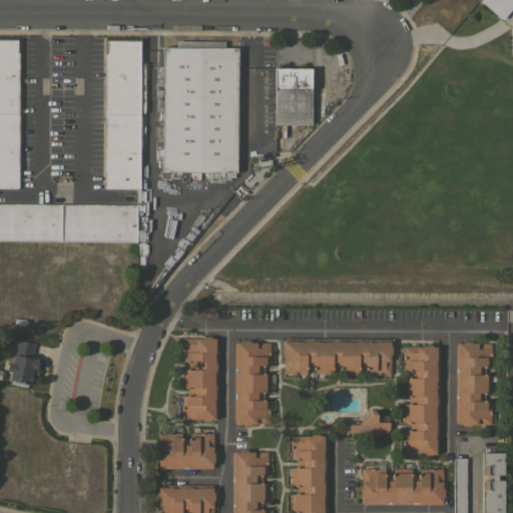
[(512,0),(512,5),(501,19),(479,0),(512,0)]
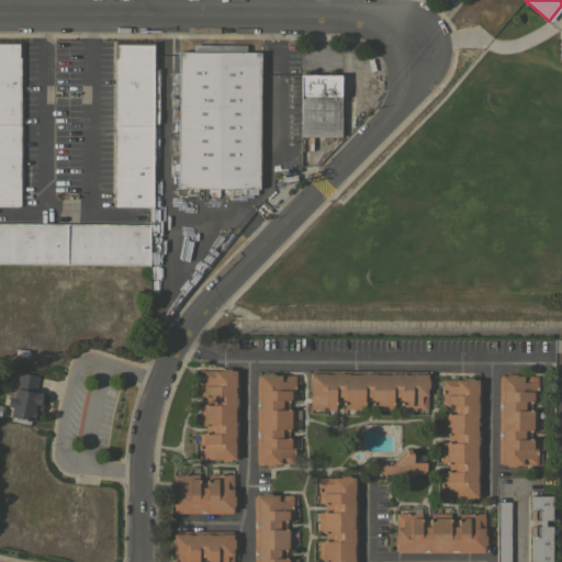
[(0,41),(21,41),(21,58),(20,58),(20,205),(18,205),(18,206),(0,206),(0,41)]
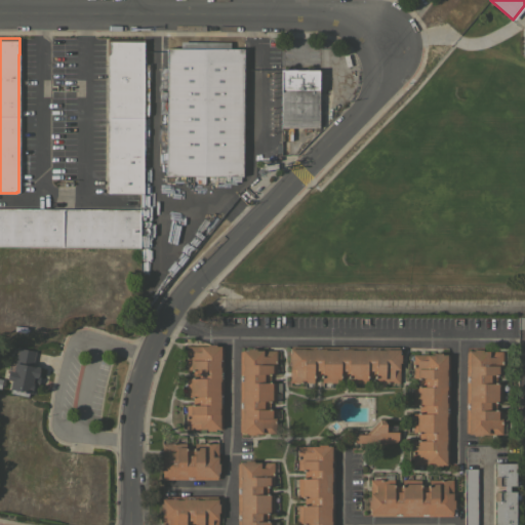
[(143,193),(108,193),(108,192),(107,192),(108,55),(106,55),(107,39),(143,39),(143,193)]
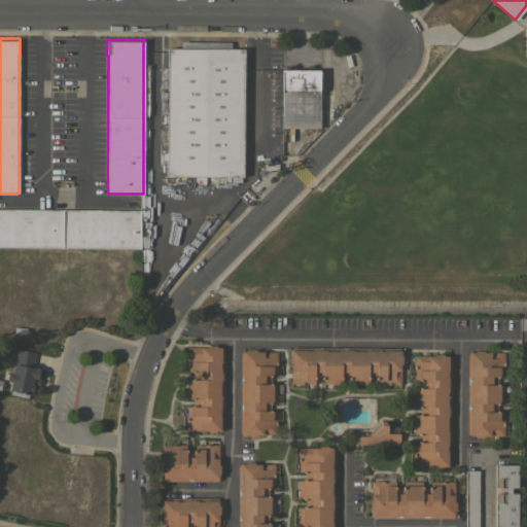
[(243,177),(166,176),(167,135),(162,135),(162,128),(167,128),(167,48),(244,48),(243,177)]
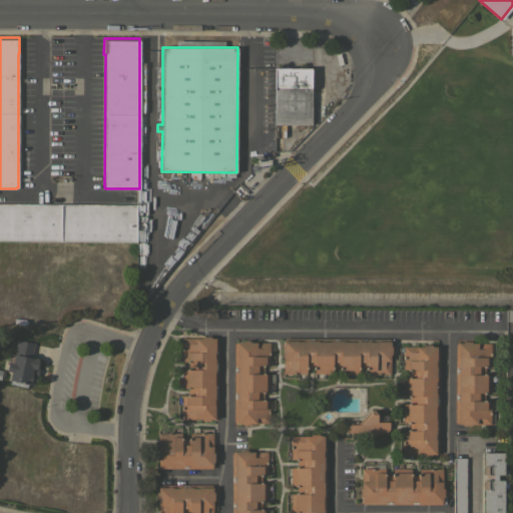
[(311,68),(311,124),(285,124),(285,136),(281,136),(281,124),(274,124),(275,67),(311,68)]
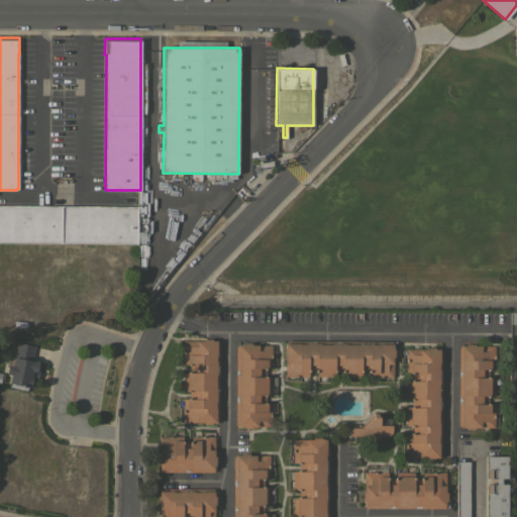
[(0,242),(0,205),(137,206),(137,243),(0,242)]
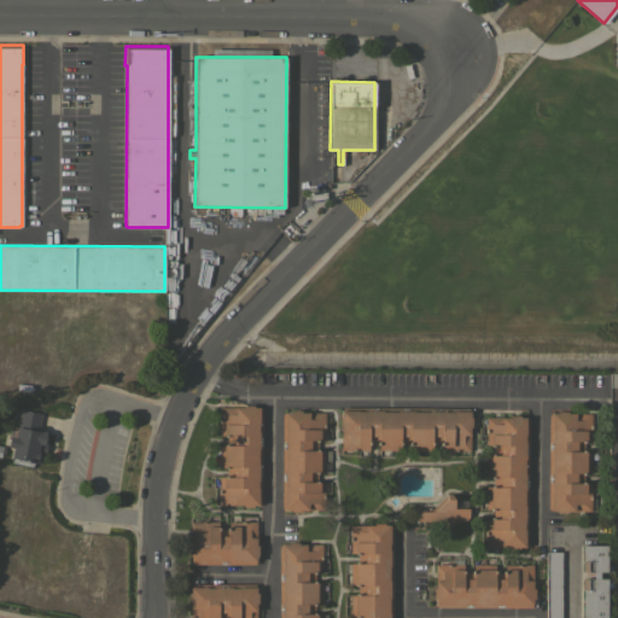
[(261,503),(258,503),(258,505),(252,505),(252,506),(242,506),(242,505),(219,505),(219,477),(226,477),(226,466),(219,466),(219,444),(226,444),(226,435),(219,435),(220,407),(243,407),(243,404),(252,404),(252,407),(258,407),(258,408),(262,408),(261,503)]
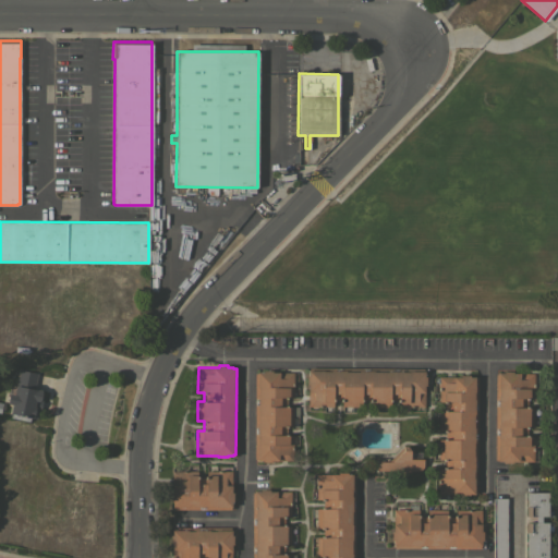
[(423,368),(423,371),(424,371),(424,376),(425,376),(425,385),(424,385),(423,407),(398,407),(398,399),(389,399),(389,407),(370,407),(370,393),(361,393),(361,405),(340,405),(340,399),(332,399),(332,407),(307,405),(307,385),(306,385),(306,375),(307,375),(307,370),(308,370),(308,367),(423,368)]
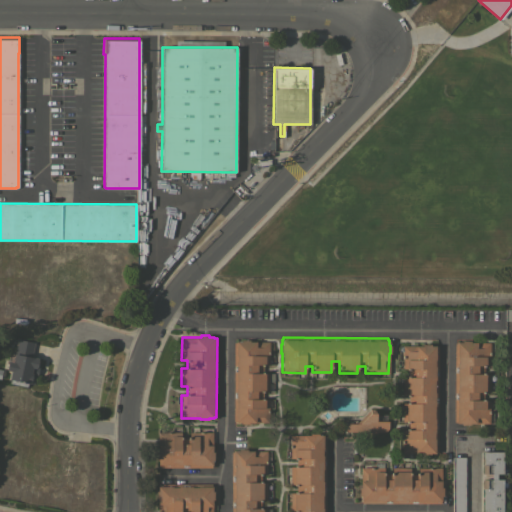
[(34,342),(31,357),(38,358),(36,366),(38,366),(36,376),(35,376),(33,384),(27,383),(26,386),(9,383),(10,379),(9,379),(10,371),(6,370),(8,361),(13,362),(17,339),(34,342)]
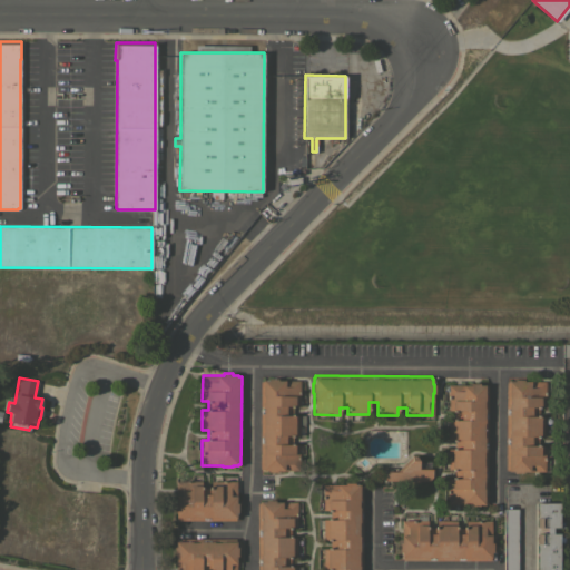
[(259,381),(263,381),(263,380),(268,380),(268,379),(277,379),(277,380),(298,380),(298,405),(292,405),(292,415),(298,415),(298,418),(305,418),(304,424),(298,424),(298,436),(292,436),(292,444),(298,444),(298,464),(294,463),(294,470),(276,470),(276,471),(267,471),(267,470),(262,470),(262,469),(259,469),(259,381)]
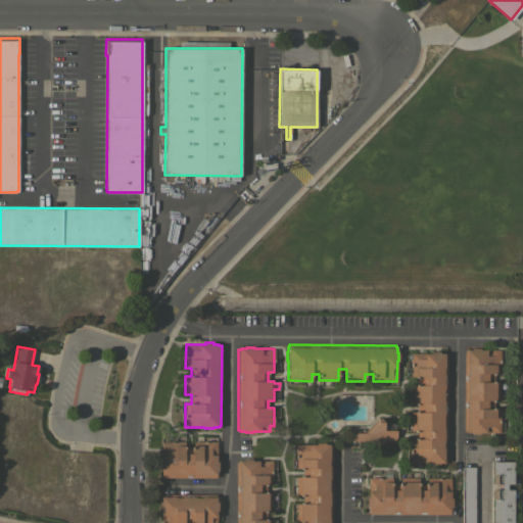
[(464,350),(466,350),(466,349),(471,349),(471,347),(480,347),(480,349),(500,349),(500,374),(493,374),(493,381),(500,381),(500,400),(493,400),(493,409),(500,409),(500,432),(479,432),(479,433),(470,433),(470,432),(466,432),(466,431),(463,431),(464,350)]
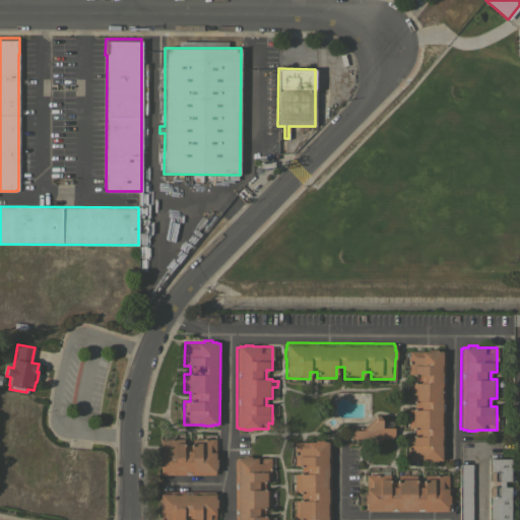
[(444,460),(408,459),(408,444),(404,444),(404,437),(408,437),(408,436),(414,436),(414,428),(408,428),(408,409),(414,409),(414,401),(408,401),(408,383),(414,383),(414,374),(408,374),(408,350),(429,350),(429,349),(437,349),(437,350),(442,350),(442,351),(444,351),(444,460)]
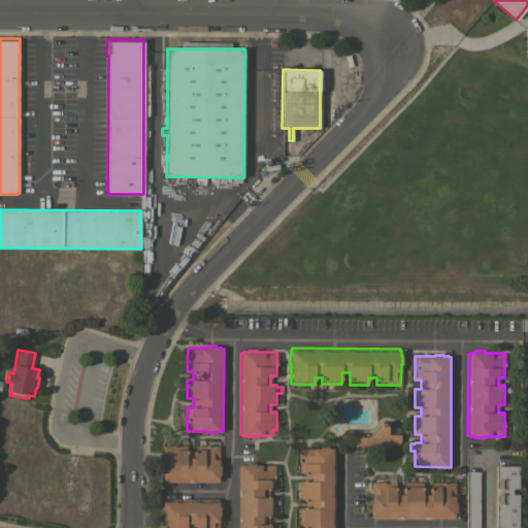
[(366,436),(381,422),(386,422),(386,425),(388,427),(388,434),(400,434),(400,441),(396,446),(388,444),(388,447),(375,447),(376,446),(356,444),(356,440),(359,436),(366,436)]
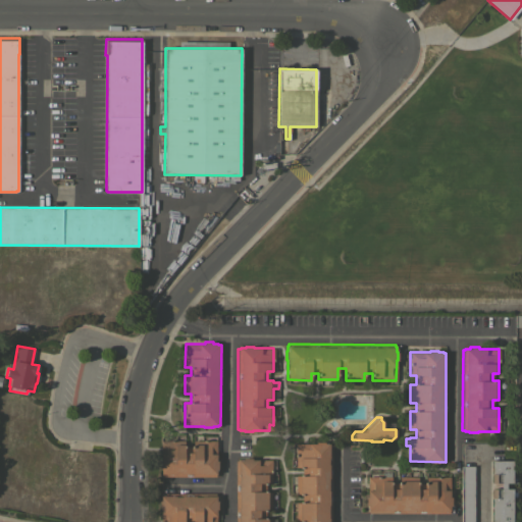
[(161,476),(161,474),(159,474),(159,453),(161,453),(161,440),(184,440),(184,447),(193,447),(193,440),(216,440),(216,461),(217,461),(217,469),(215,469),(215,470),(216,470),(216,474),(215,474),(215,476),(161,476)]
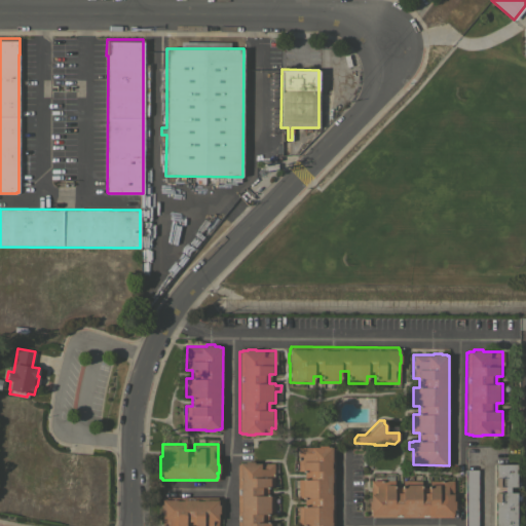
[(334,525),(304,525),(304,524),(298,524),(298,505),(304,505),(304,497),(298,497),(298,479),(304,479),(304,471),(298,471),(298,447),(317,447),(317,445),(327,445),(327,447),(332,447),(332,448),(334,448),(334,525)]
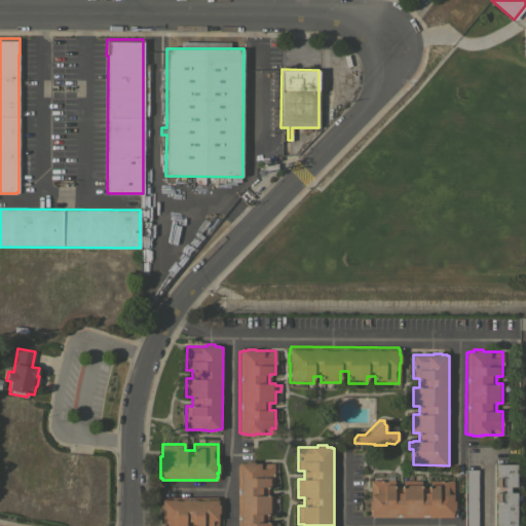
[(237,525),(237,464),(239,464),(239,462),(245,462),(245,461),(253,461),(253,462),(273,462),(273,486),(267,486),(267,495),(273,495),(273,514),(267,514),(267,522),(273,522),(273,525),(237,525)]
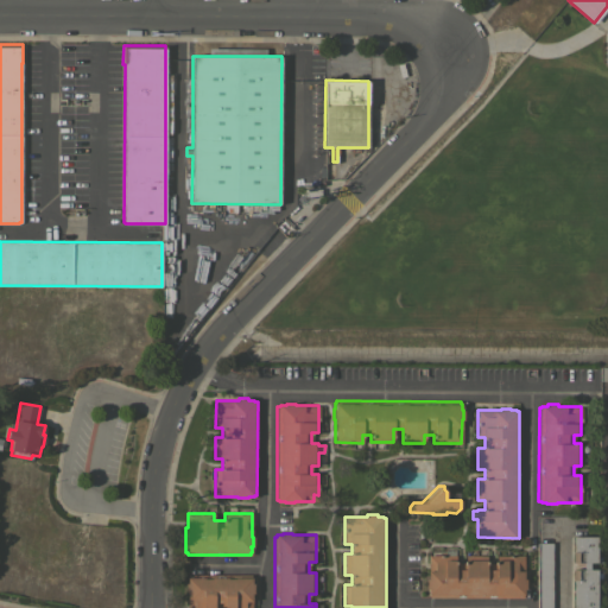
[(572,607),(572,580),(572,569),(583,569),(583,562),(572,562),(572,551),(572,536),(596,536),(596,562),(589,562),(589,569),(596,569),(596,607),(572,607)]
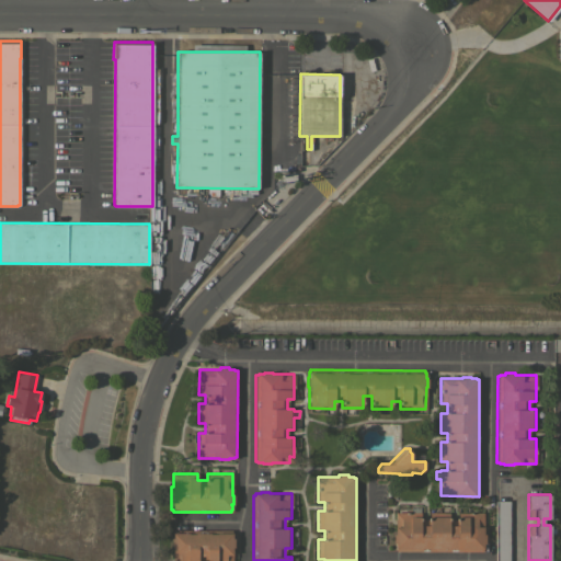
[(495,560),(495,501),(508,501),(508,560),(495,560)]
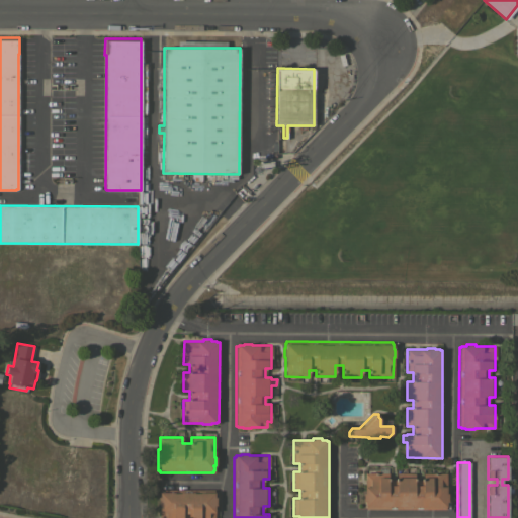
[(365,509),(365,506),(364,506),(364,502),(362,502),(362,493),(364,493),(364,472),(387,472),(387,479),(396,479),(396,472),(415,472),(415,480),(423,480),(423,472),(446,472),(446,493),(447,493),(447,502),(446,501),(446,506),(445,506),(445,509),(365,509)]
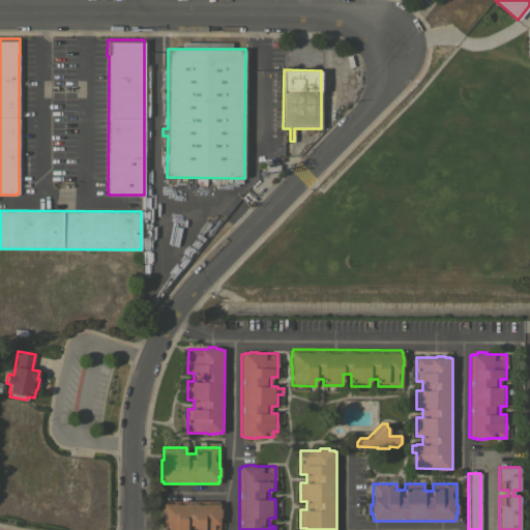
[(218,501),(218,503),(219,503),(219,508),(221,508),(221,517),(219,517),(219,529),(164,529),(164,519),(160,519),(160,503),(164,503),(164,501),(218,501)]
